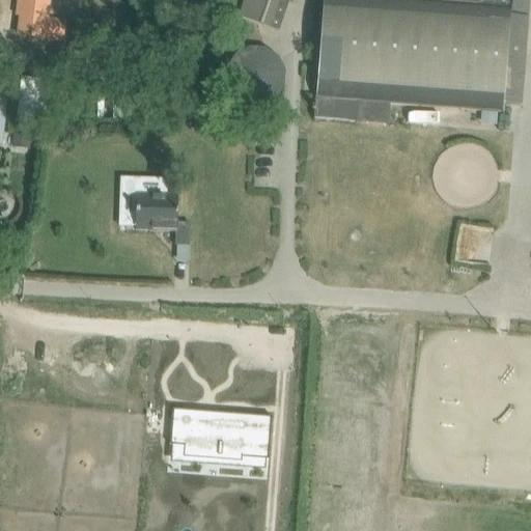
[(20,35),(40,38),(44,38),(49,0),(20,0),(19,15),(23,16),(20,35)]
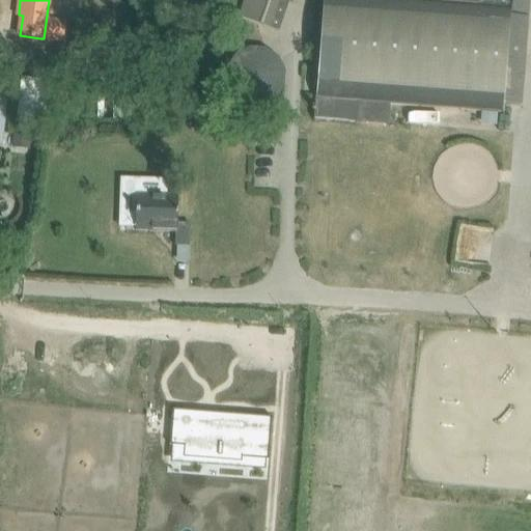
[(245,0),(240,18),(279,31),(288,0),(245,0)]
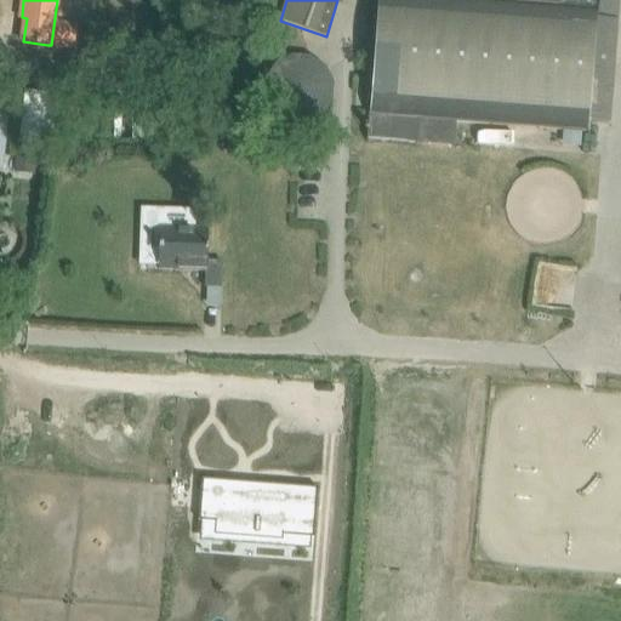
[(369,0),(369,4),(377,5),(368,141),(419,144),(420,120),(590,134),(590,125),(611,126),(620,0),(369,0)]
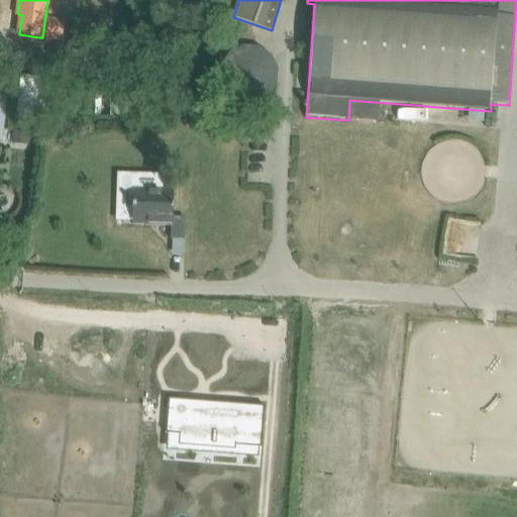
[(278,69),(272,56),(260,47),(243,47),(229,54),(220,68),(219,76),(223,89),(230,98),(239,102),(254,104),(271,94),(277,84),(278,69)]
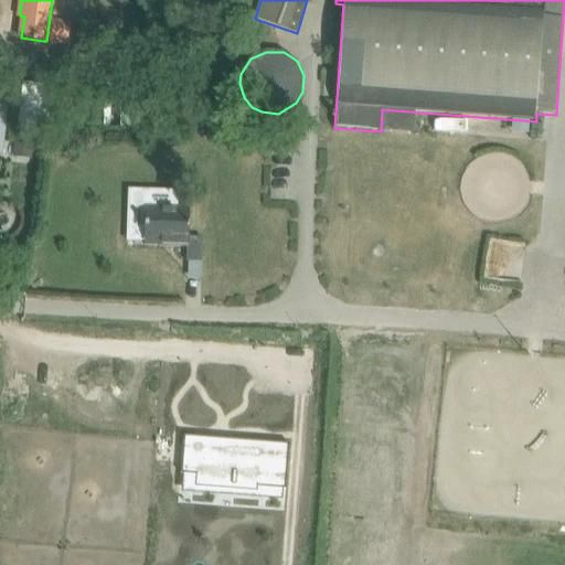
[(0,88),(0,155),(2,156),(10,89),(0,88)]
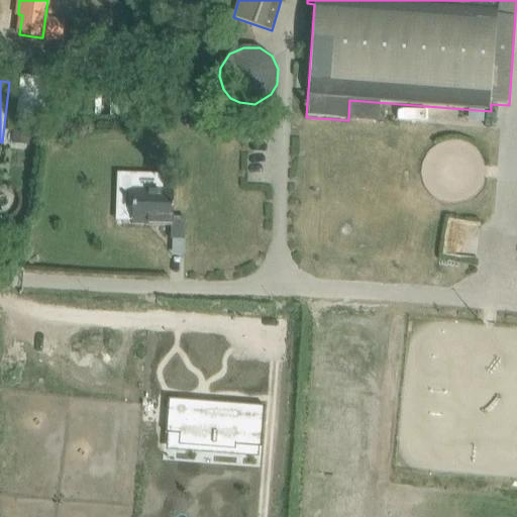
[(12,143),(29,145),(31,133),(13,131),(12,143)]
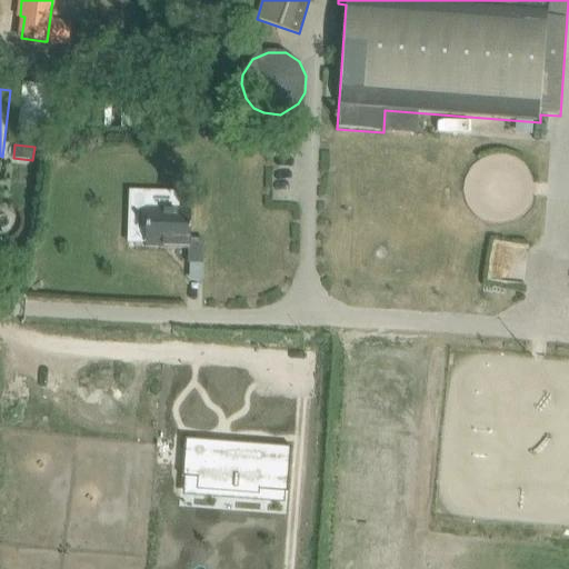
[(146,247),(188,249),(188,261),(202,262),(203,239),(190,238),(191,211),(147,210),(146,247)]
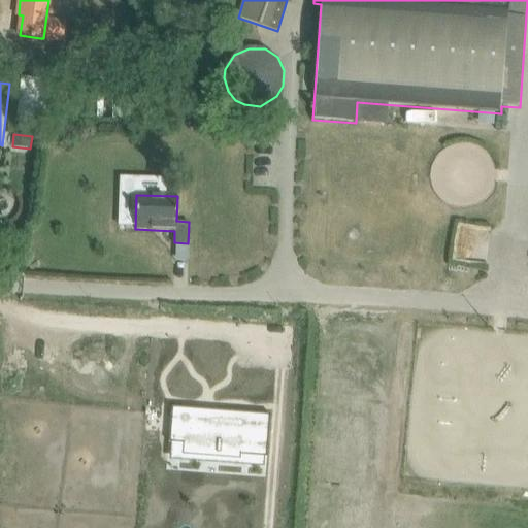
[(488,246),(490,226),(456,223),(453,259),(477,261),(479,245),(488,246)]
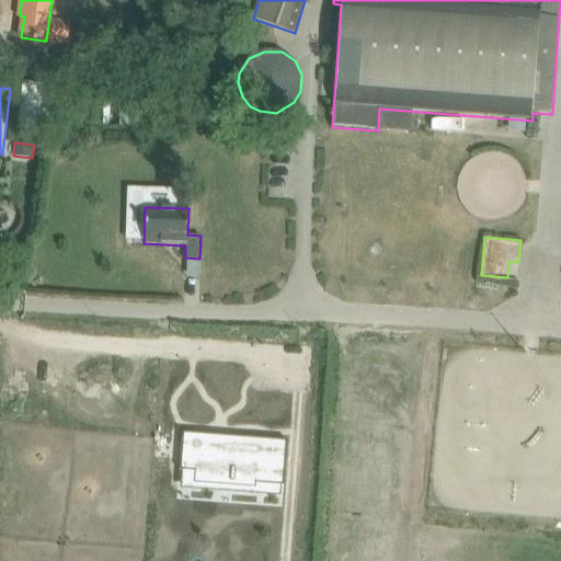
[(182,433),(180,471),(195,472),(194,484),(255,490),(255,484),(284,487),(287,441),(221,436),(220,443),(210,442),(212,435),(182,433)]
